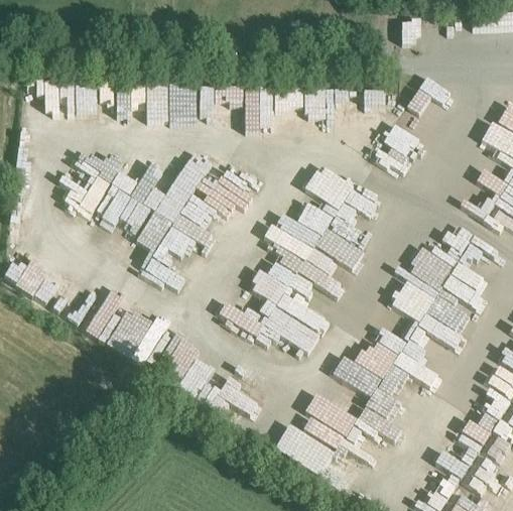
[(421,78),(406,107),(397,102),(384,125),(418,143),(446,91),(421,78)]
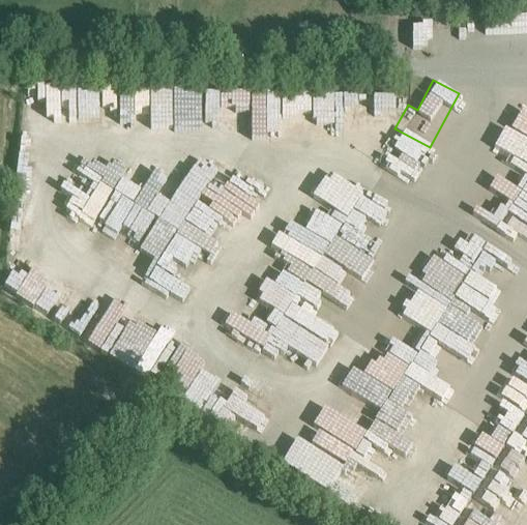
[(367,124),(368,90),(75,84),(75,97),(99,97),(99,108),(196,110),(196,111),(212,111),(212,132),(237,133),(237,114),(352,116),(352,124),(367,124)]
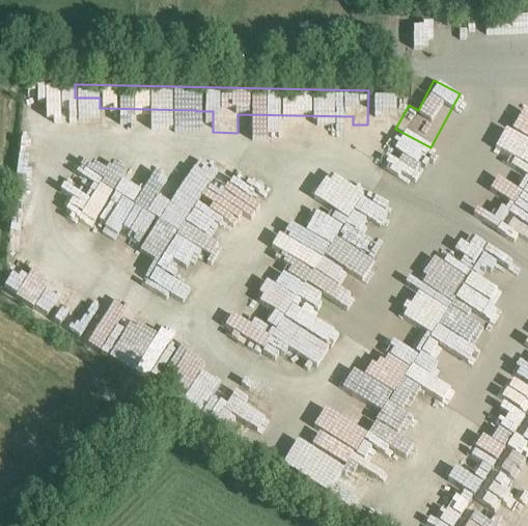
[(374,93),(374,105),(396,104),(395,92),(374,93)]
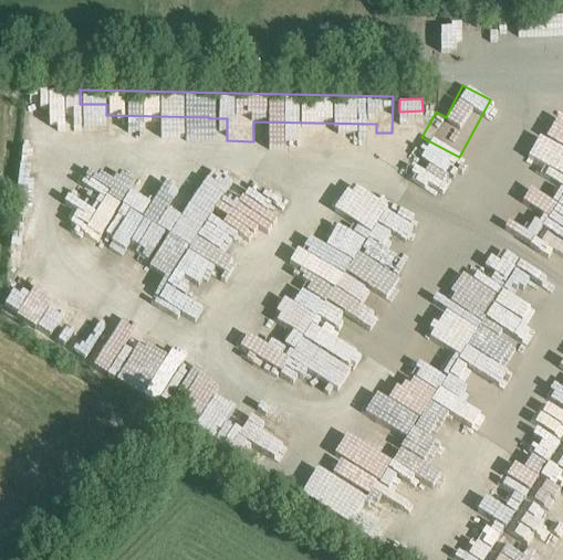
[(530,186),(558,202),(549,218),(562,226),(562,152),(553,147),(530,186)]
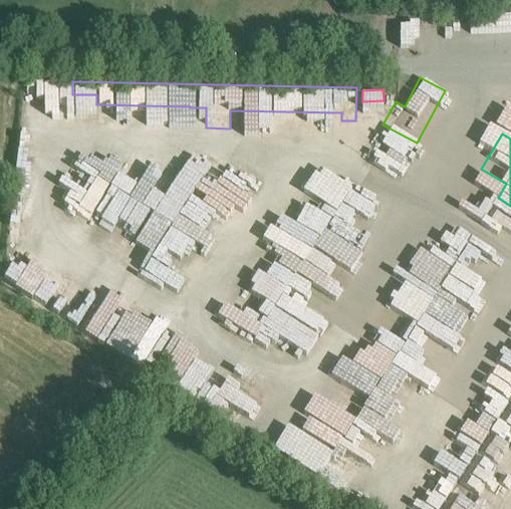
[(386,155),(376,157),(378,170),(404,165),(399,140),(384,143),(386,155)]
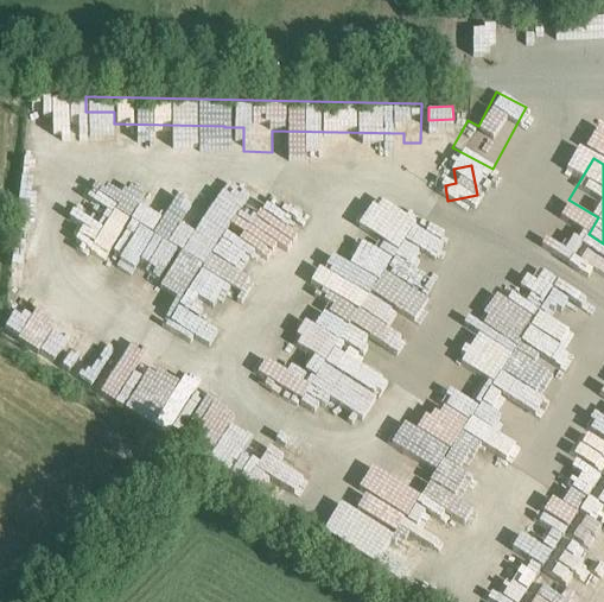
[(159,298),(214,337),(271,258),(243,239),(248,217),(294,229),(297,219),(273,201),(269,206),(245,200),(213,246),(207,241),(190,236),(179,229),(188,194),(150,184),(147,188),(131,183),(105,221),(81,215),(75,223),(74,229),(90,241),(88,254),(116,261),(127,246),(151,252),(145,277),(161,289),(159,298)]
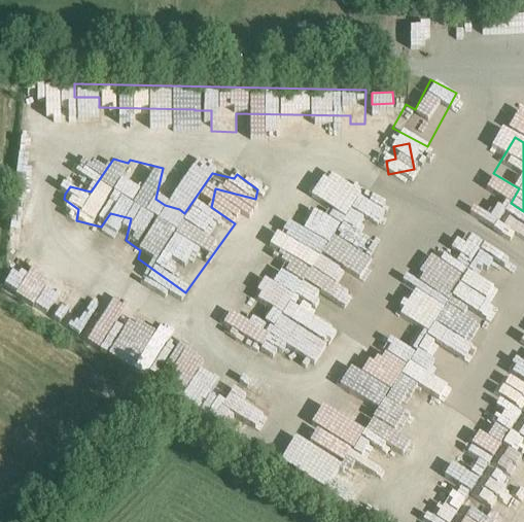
[(343,216),(333,234),(362,251),(379,224),(384,228),(395,208),(328,168),(311,198),(343,216)]
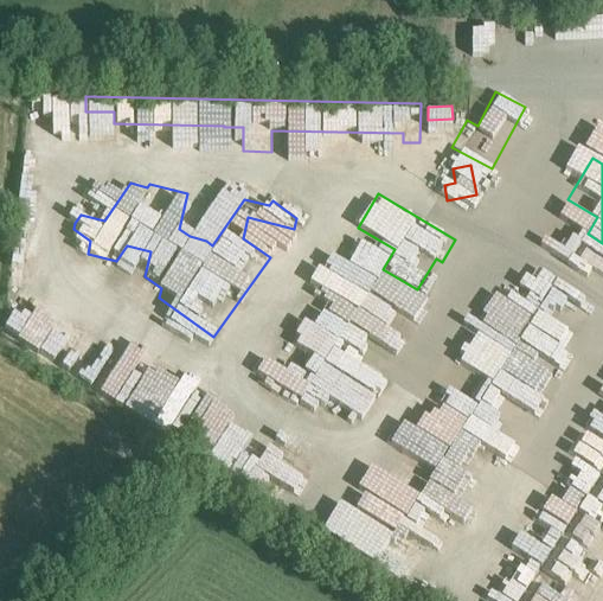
[(308,346),(295,370),(348,401),(372,358),(379,362),(411,307),(370,283),(379,267),(329,238),(290,307),(324,326),(310,347),(308,346)]
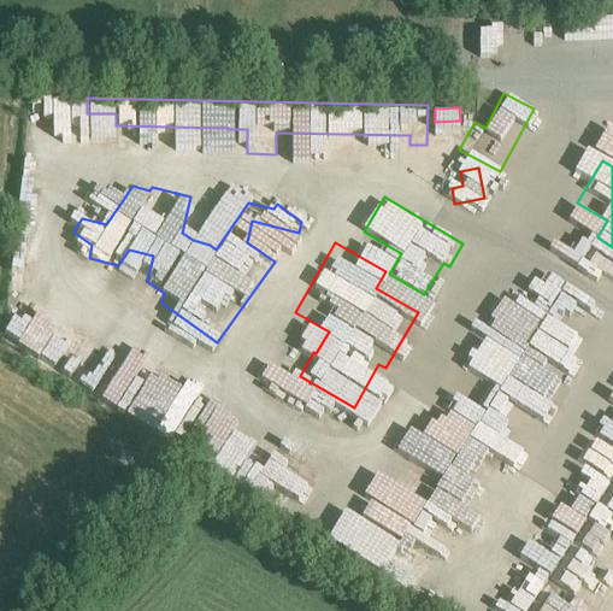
[(24,282),(0,323),(0,336),(139,417),(165,370),(148,360),(143,370),(87,336),(94,324),(78,315),(66,335),(35,317),(47,295),(24,282)]
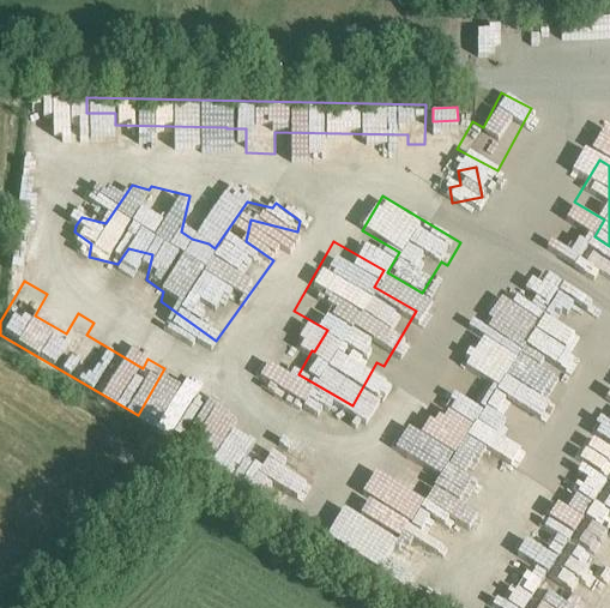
[(251,380),(283,398),(294,379),(261,361),(251,380)]
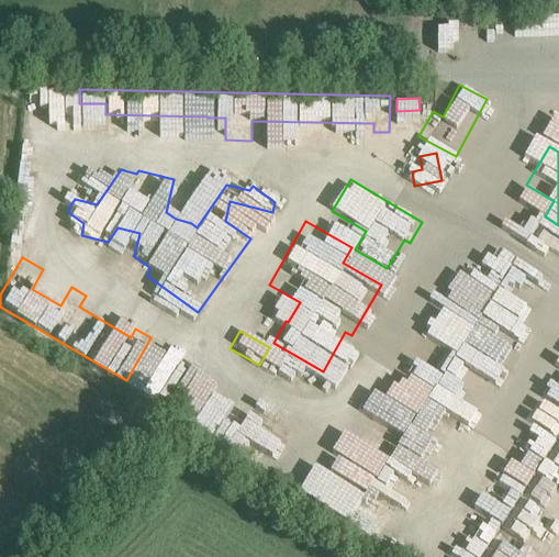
[(153,354),(134,388),(205,429),(221,402),(200,390),(214,366),(185,349),(175,367),(153,354)]
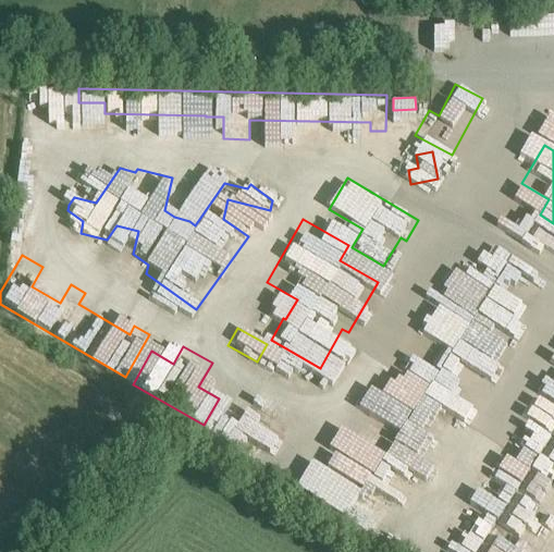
[(526,436),(504,474),(526,486),(553,436),(553,379),(538,406),(536,405),(520,432),(526,436)]
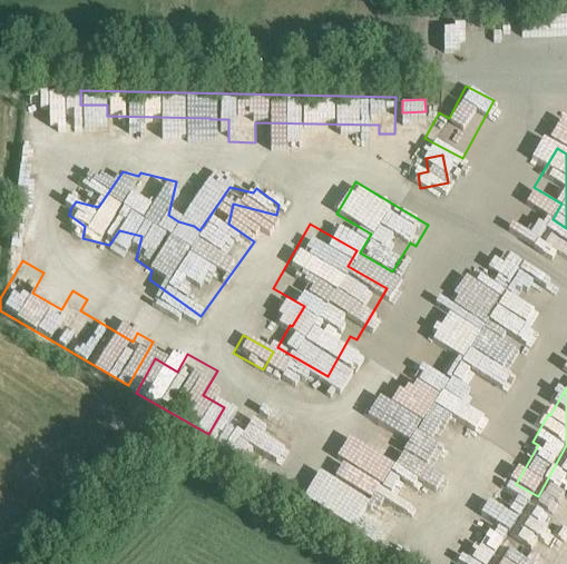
[(279,437),(291,414),(254,395),(242,418),(279,437)]
